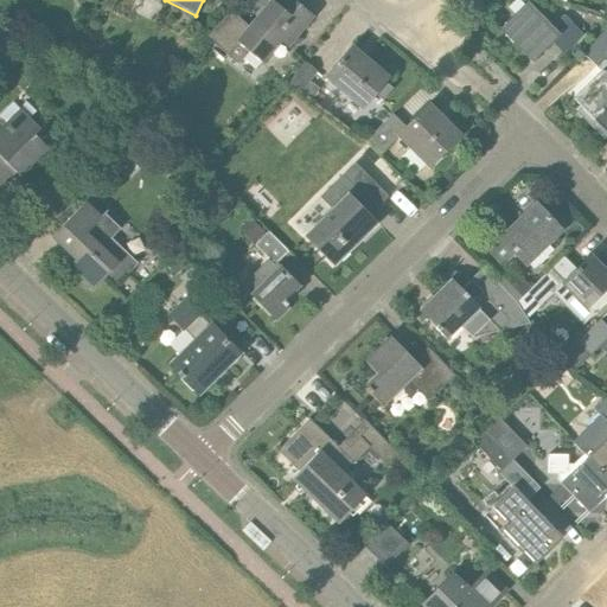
[(314,16),(293,0),(288,0),(282,10),(272,0),(250,27),(234,14),(212,42),(242,65),(250,53),(262,64),(281,43),(287,48),(314,16)]
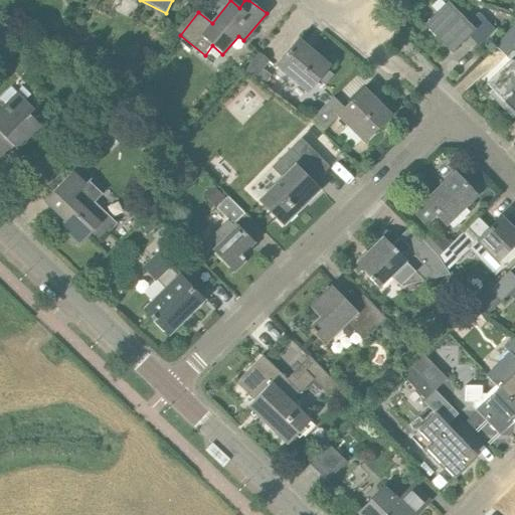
[(466,25),(447,5),(426,24),(452,49),(467,35),(479,46),(495,30),(478,13),(466,25)]
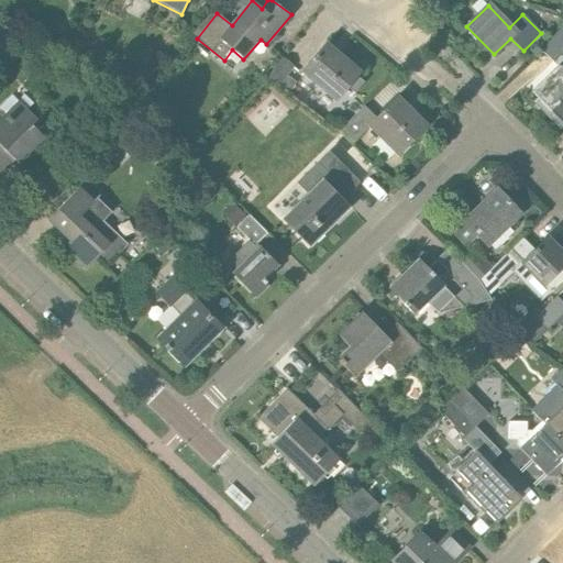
[(554,63),(562,53),(562,28),(541,50),(554,63)]
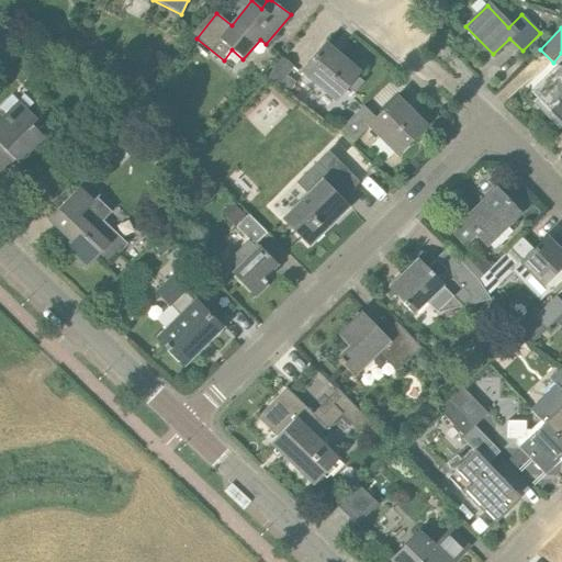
[(333,101),(358,72),(326,45),(301,74),(333,101)]
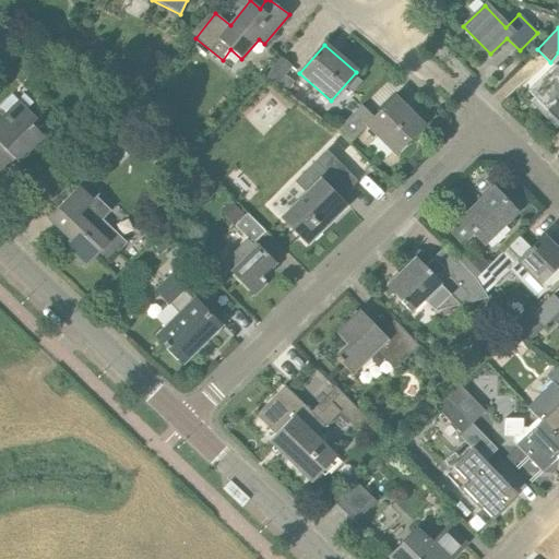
[(285,76),(293,67),(282,56),(266,76),(277,86),(285,76)]
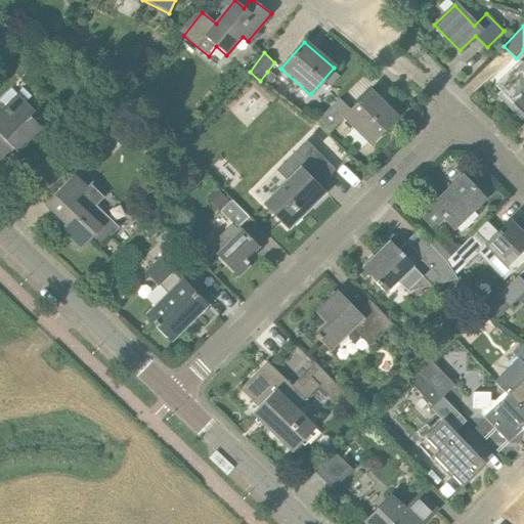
[(510,108),(523,94),(523,63),(521,60),(495,86),(500,92),(497,95),(510,108)]
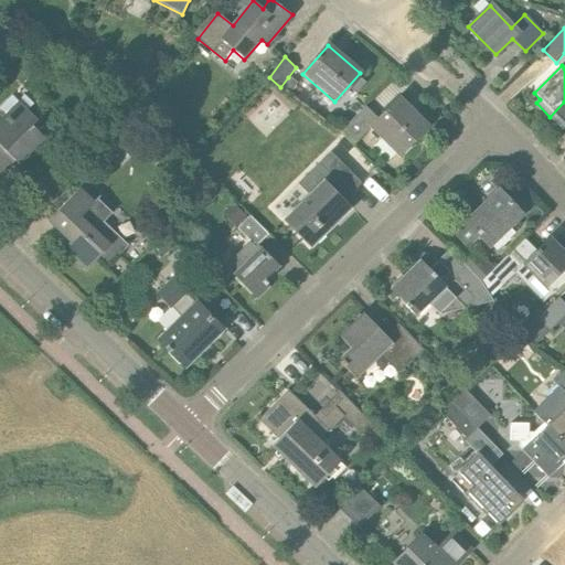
[(288,77),(280,87),(289,94),(297,84),(288,77)]
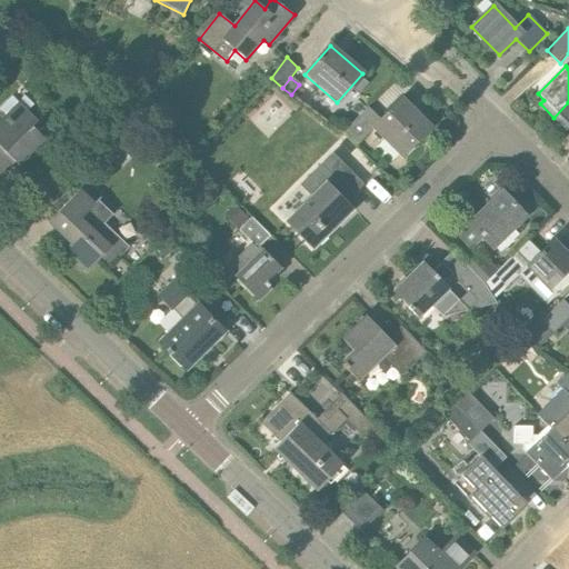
[(431,127),(402,98),(381,119),(369,106),(342,133),(356,146),(372,129),(401,158),(431,127)]
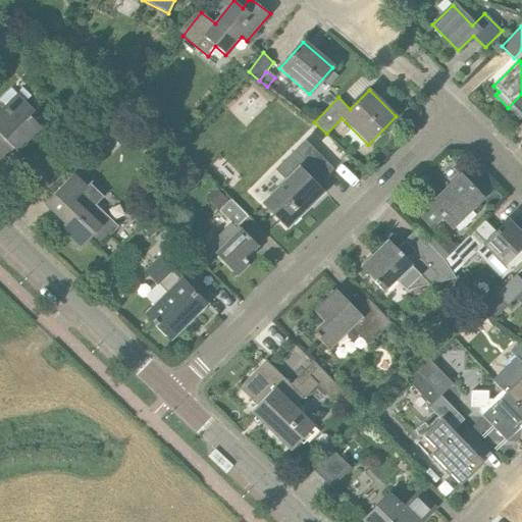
[(42,127),(31,117),(37,113),(16,94),(0,110),(0,161),(12,148),(16,153),(42,127)]
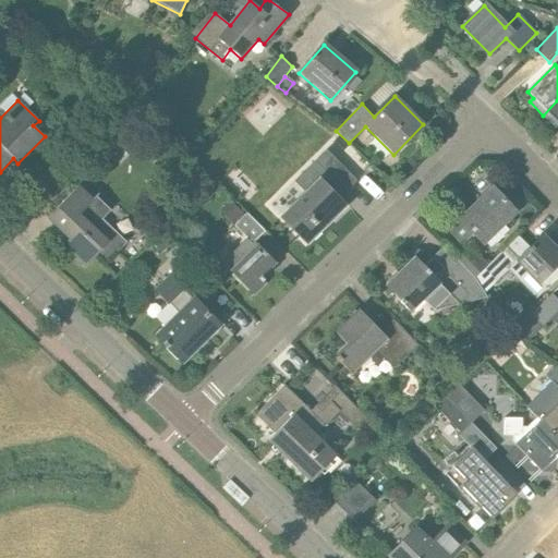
[(557,100),(543,116),(556,129),(557,125),(557,100)]
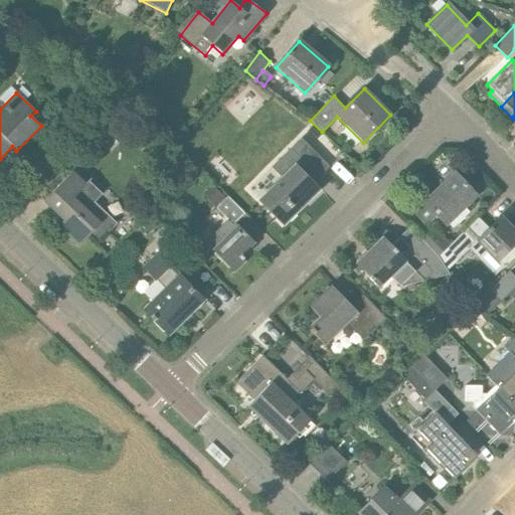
[(301,206),(319,188),(312,180),(328,165),(302,138),(273,167),(282,177),(278,181),(258,199),(282,224),(301,206)]
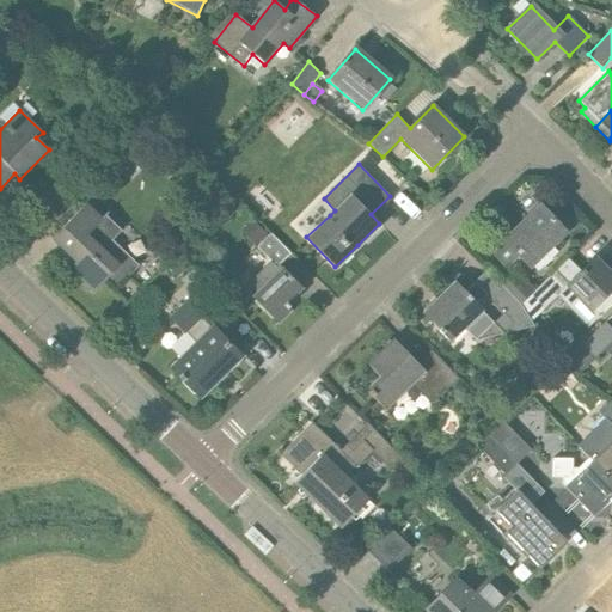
[(103,219),(87,203),(53,239),(77,262),(69,269),(95,292),(105,281),(117,292),(140,268),(112,240),(121,231),(105,215),(103,219)]
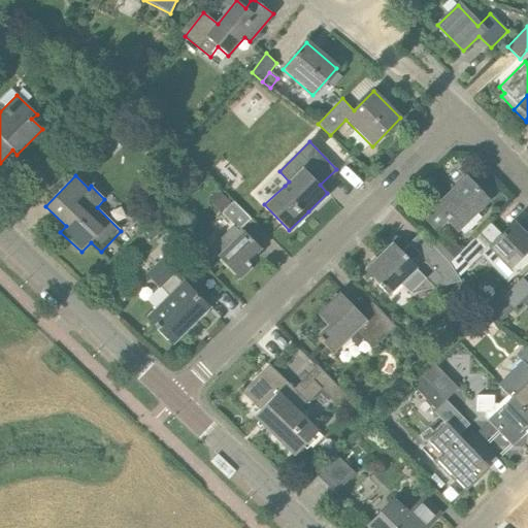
[(458,230),(489,201),(466,177),(439,203),(435,199),(420,213),(436,232),(449,221),(458,230)]
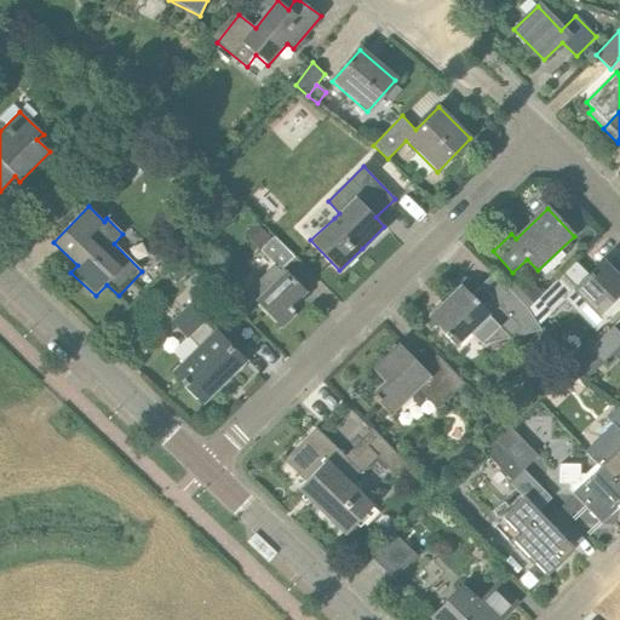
[(275,267),(280,271),(283,269),(294,258),(276,239),(262,252),(275,267)]
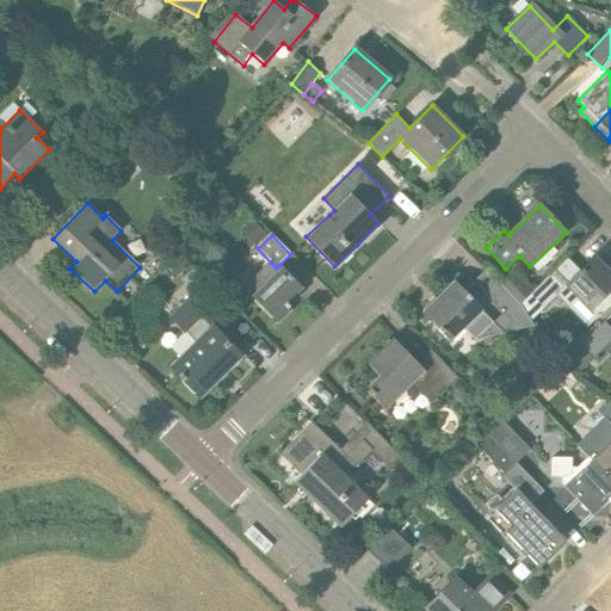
[(610,276),(593,258),(580,272),(567,259),(530,294),(530,295),(520,304),(519,304),(528,316),(529,322),(556,295),(588,327),(610,303),(610,276)]
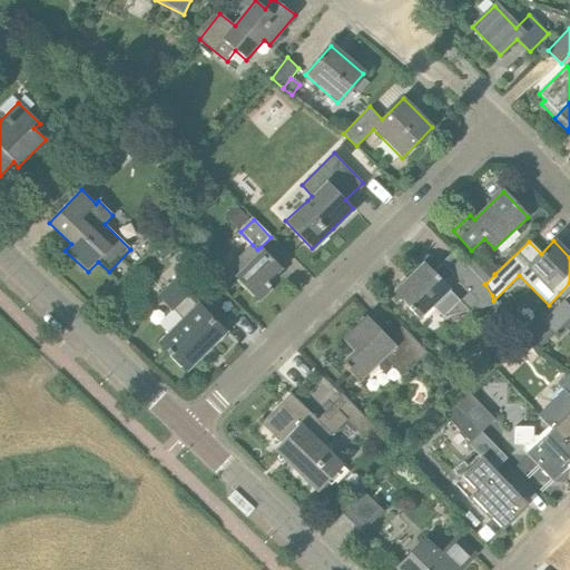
[(282,269),(261,247),(257,249),(253,245),(228,267),(259,302),(272,291),(269,287),(271,286),(268,284),(284,269),(283,268),(282,269)]
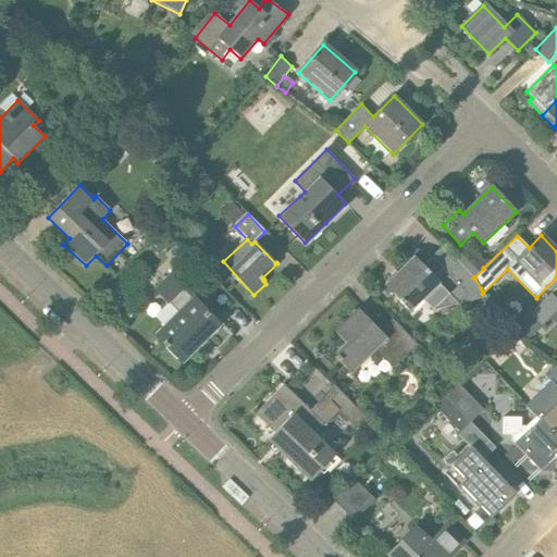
[(473,279),(473,277),(474,277),(483,269),(483,268),(466,250),(456,260),(473,279)]
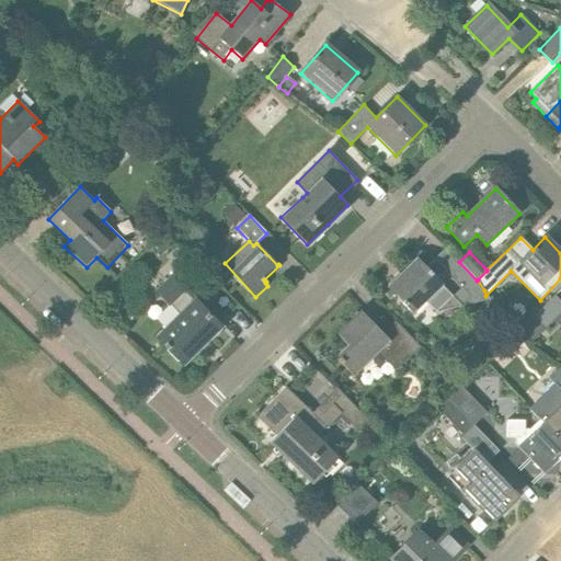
[(439,282),(419,259),(388,287),(413,315),(424,304),(434,313),(488,301),(485,296),(484,290),(477,279),(477,281),(459,262),(439,282)]
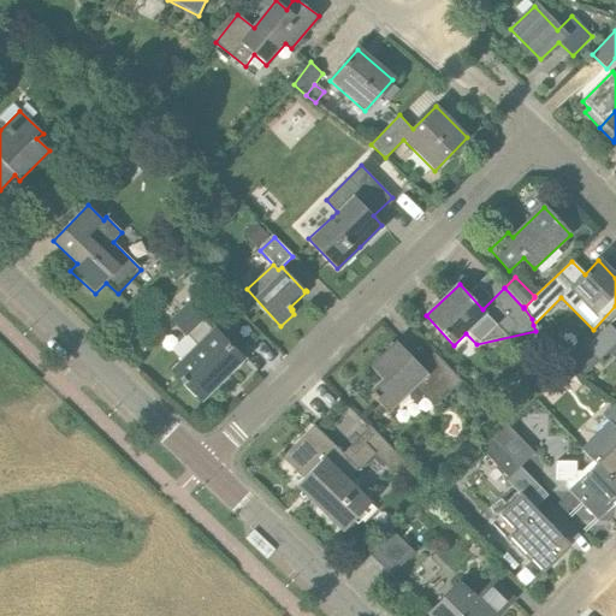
[(212,329),(203,320),(213,311),(196,295),(170,320),(195,348),(173,369),(182,378),(179,380),(184,384),(185,381),(202,398),(243,359),(213,327),(212,329)]
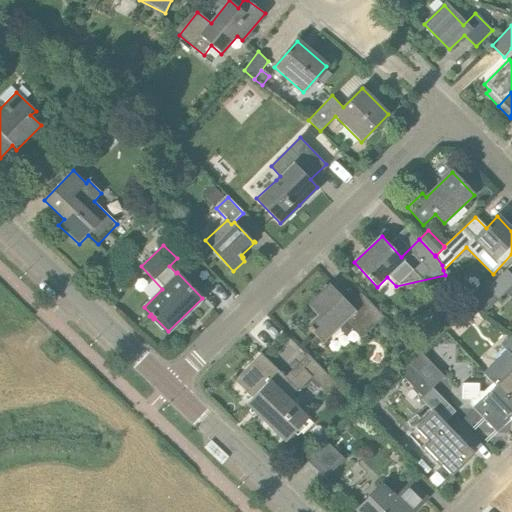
[(499,299),(511,285),(511,279),(504,272),(488,288),(471,305),(481,316),(499,299)]
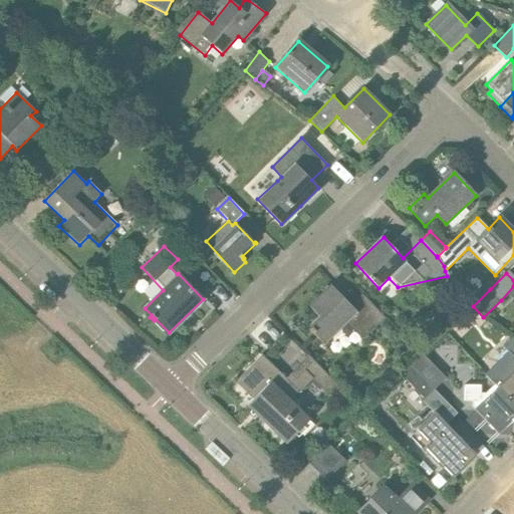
[(351,305),(332,286),(310,307),(320,318),(309,329),(324,345),(347,323),(361,339),(363,337),(364,338),(384,317),(362,294),(351,305)]
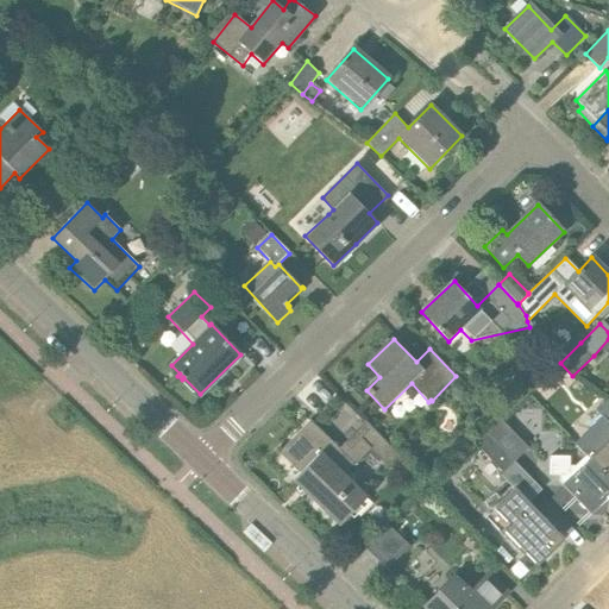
[(608,399),(595,412),(607,422),(608,425),(608,399)]
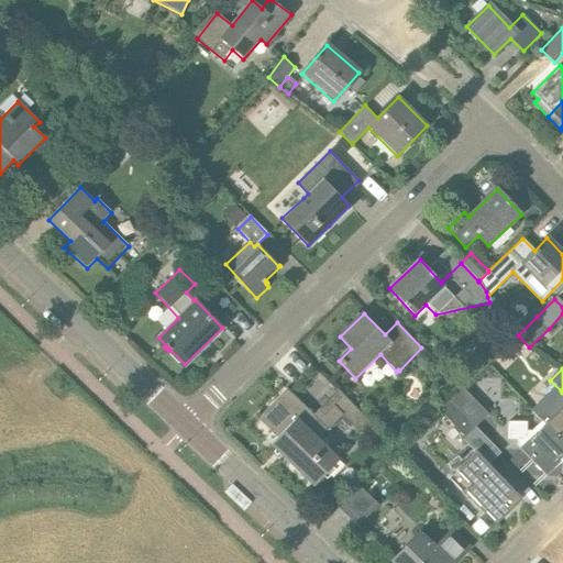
[(477,400),(498,399),(498,385),(476,386),(477,400)]
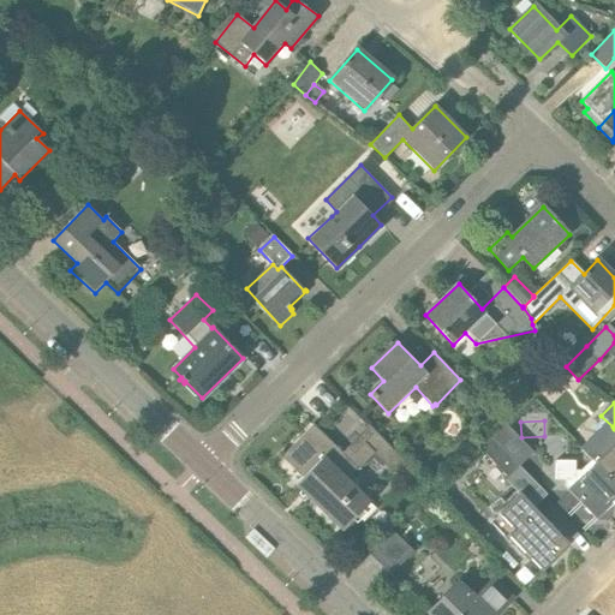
[(342,453),(312,423),(281,457),(304,477),(297,484),(344,530),(371,501),(348,479),(357,470),(358,470),(374,453),(390,471),(402,460),(376,433),(353,453),(347,448),(342,453)]
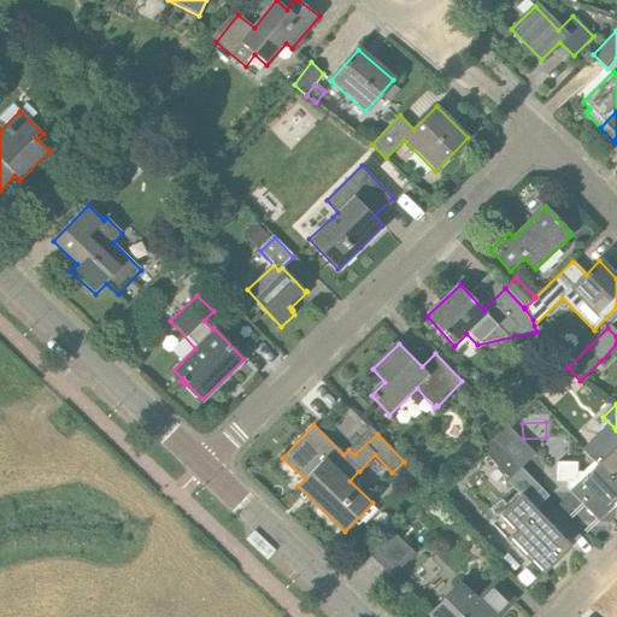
[(521,468),(535,454),(507,425),(494,439),(521,468)]
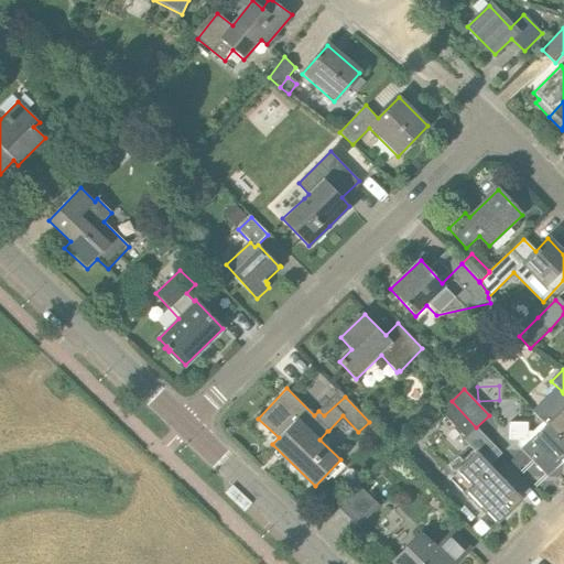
[(563,393),(562,391),(538,415),(546,424),(563,442),(563,393)]
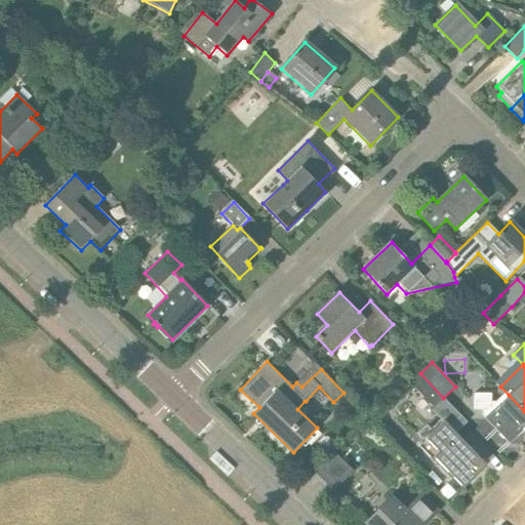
[(434,407),(443,398),(420,373),(410,384),(434,407)]
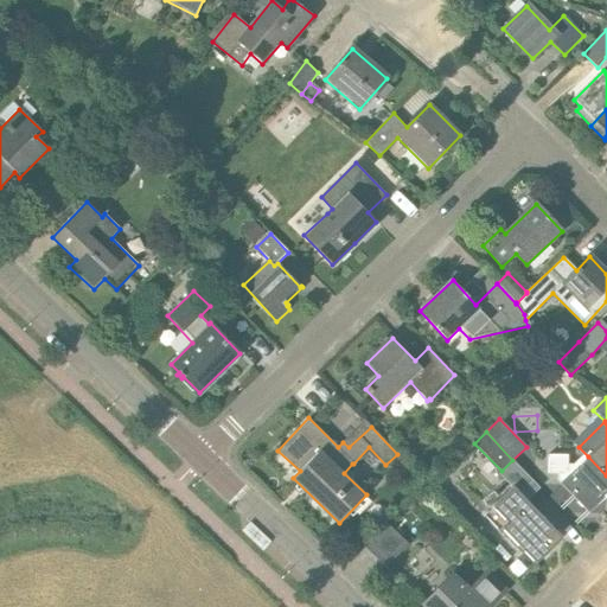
[(588,512),(606,494),(606,475),(588,457),(560,484),(588,512)]
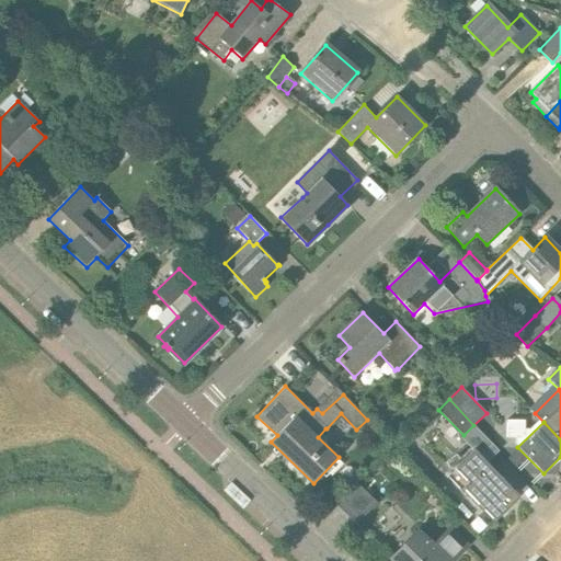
[(495,521),(519,497),(474,449),(455,468),(469,482),(464,488),(495,521)]
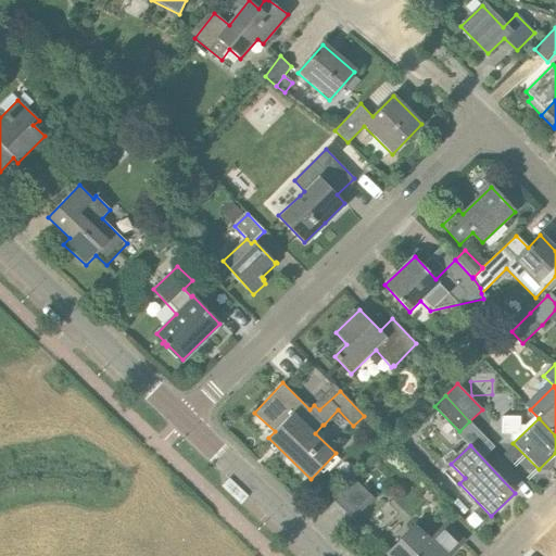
[(363,487),(354,478),(332,500),(353,520),(374,498),(368,492),(375,485),(368,480),(363,487)]
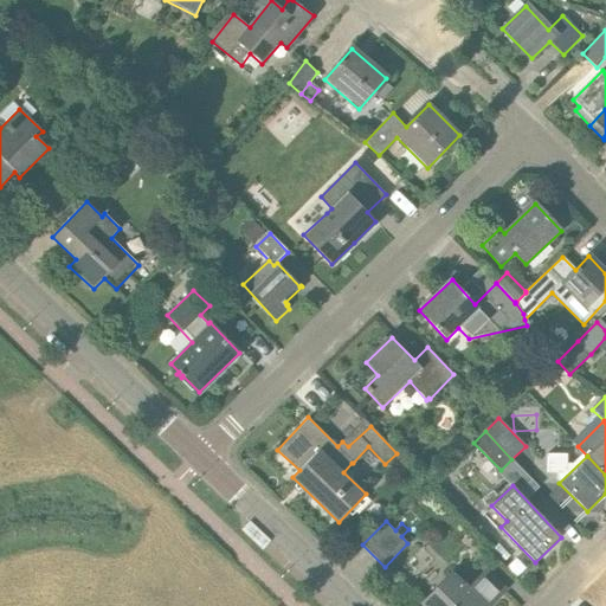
[(489,605),(504,591),(483,571),(468,587),(453,573),(423,605),(489,605)]
